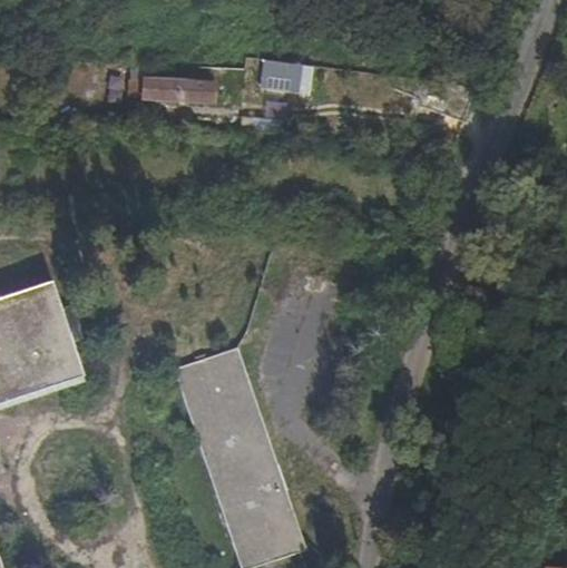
[(240,87),(240,68),(135,64),(134,96),(170,97),(170,103),(186,104),(186,98),(214,99),(215,86),(240,87)]
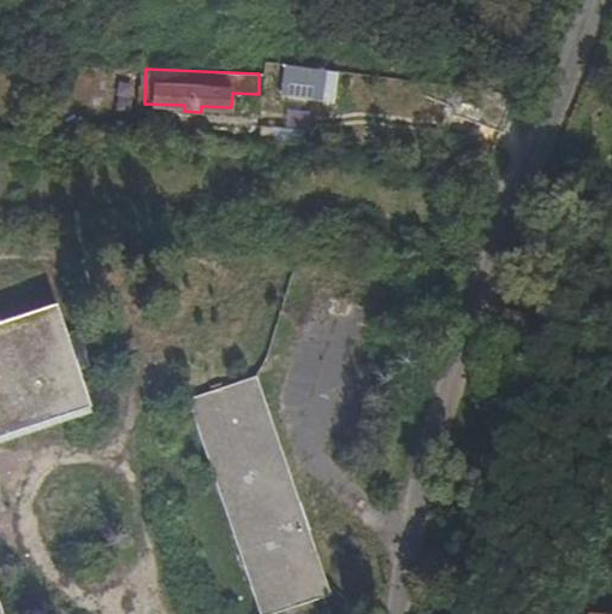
[(328,96),(331,75),(290,72),(289,95),(328,96)]
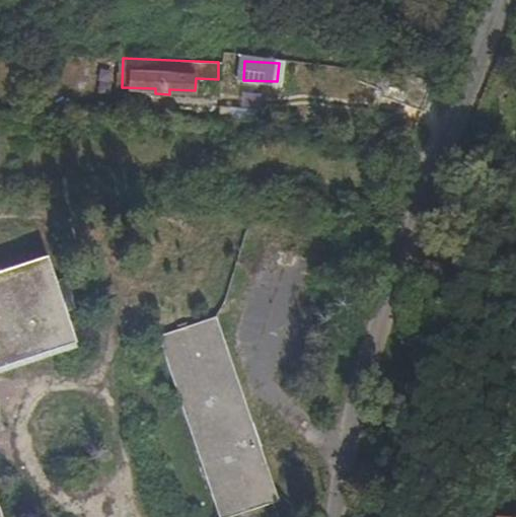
[(438,80),(388,73),(380,93),(427,109),(430,102),(438,80)]
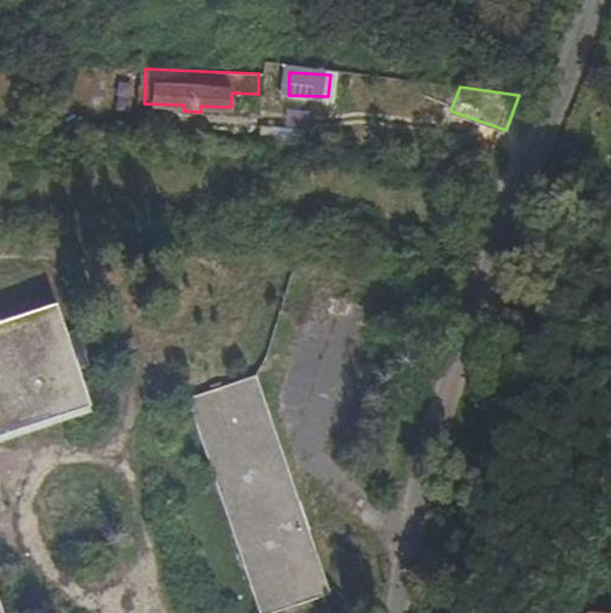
[(0,612),(0,434),(91,404),(57,302),(0,321),(0,612)]
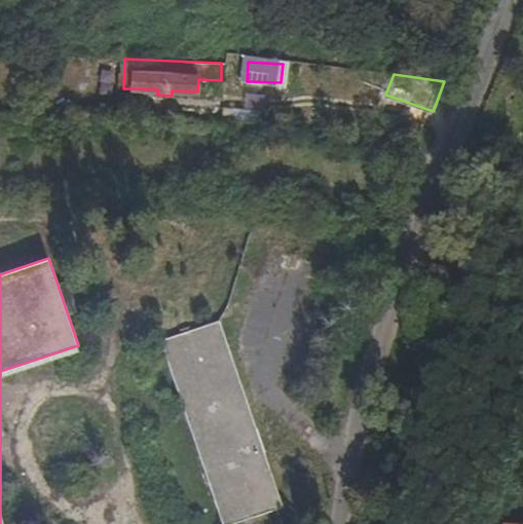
[(231,523),(285,507),(221,320),(162,340),(224,523),(231,523)]
